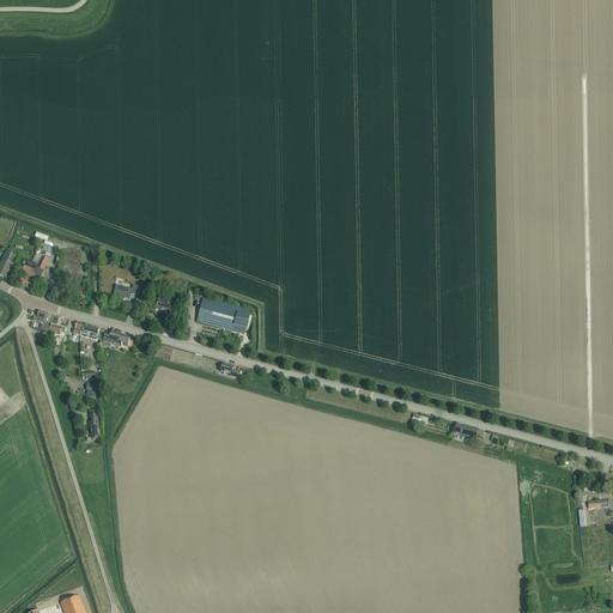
[(0,275),(7,279),(10,274),(12,271),(11,269),(14,265),(8,262),(13,253),(7,249),(0,265),(0,274),(0,275),(0,274),(0,275)]
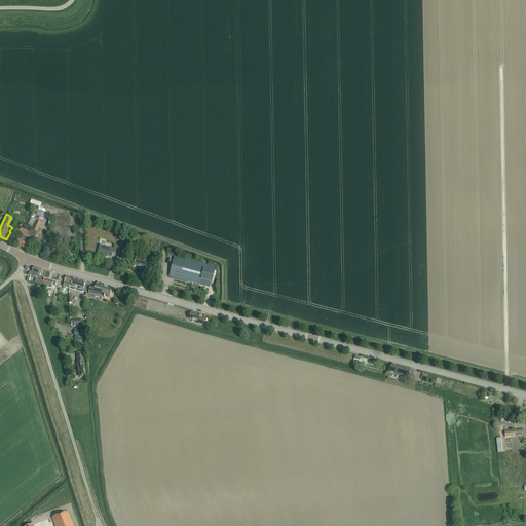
[(62,241),(62,239),(67,220),(55,217),(49,238),(62,241)]
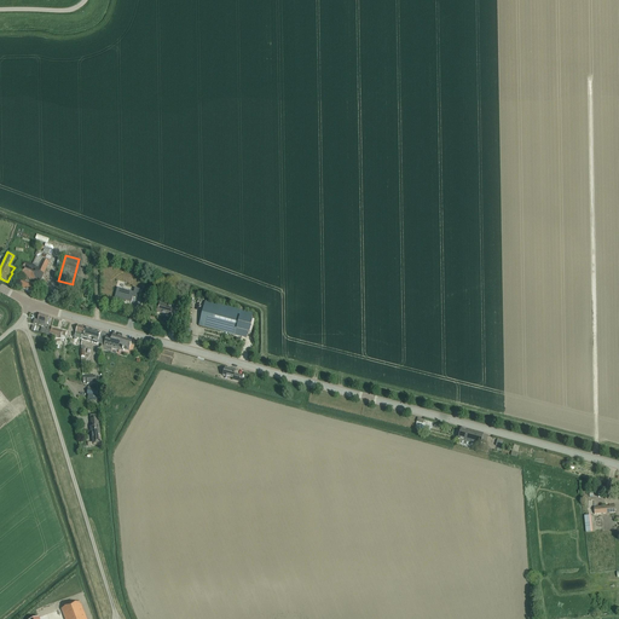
[(40,281),(50,262),(36,256),(32,266),(22,261),(19,266),(16,265),(13,268),(21,272),(19,276),(24,278),(19,288),(33,294),(36,287),(34,285),(38,279),(40,281)]
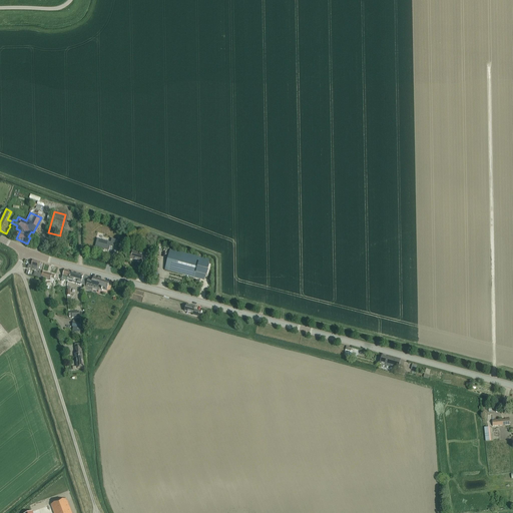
[(97,239),(95,247),(108,251),(110,246),(113,247),(115,240),(111,239),(110,242),(97,239)]
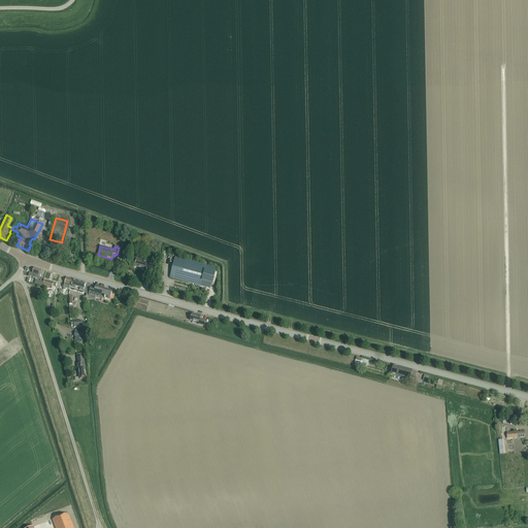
[(210,288),(216,268),(175,258),(170,277),(210,288)]
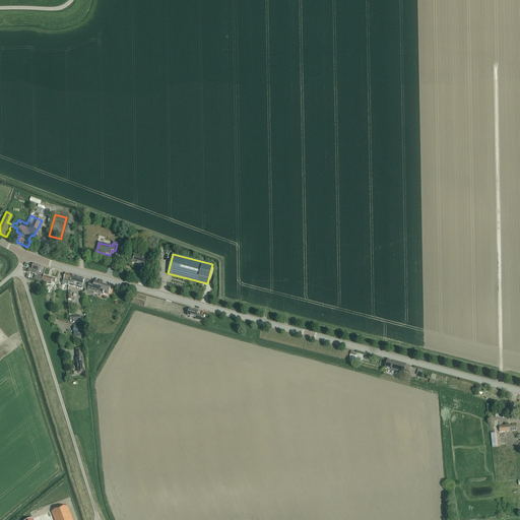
[(141,258),(134,256),(132,262),(143,265),(145,258),(141,257),(141,258)]
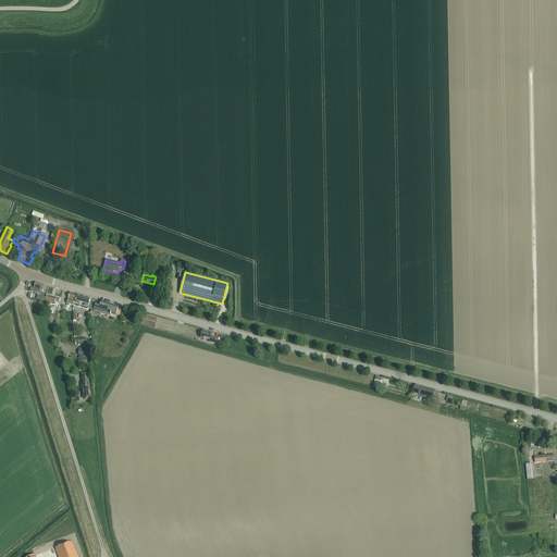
[(42,289),(44,287),(44,285),(36,283),(35,283),(34,288),(31,287),(29,292),(41,295),(42,289)]
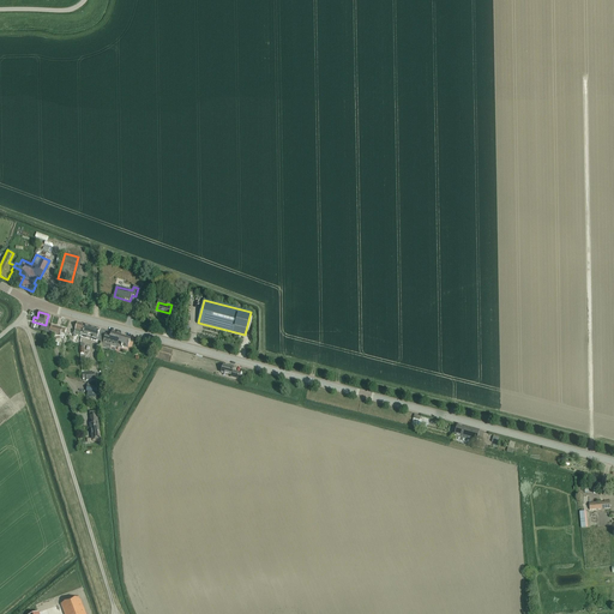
[(48,333),(49,331),(50,327),(32,323),(31,327),(48,333)]
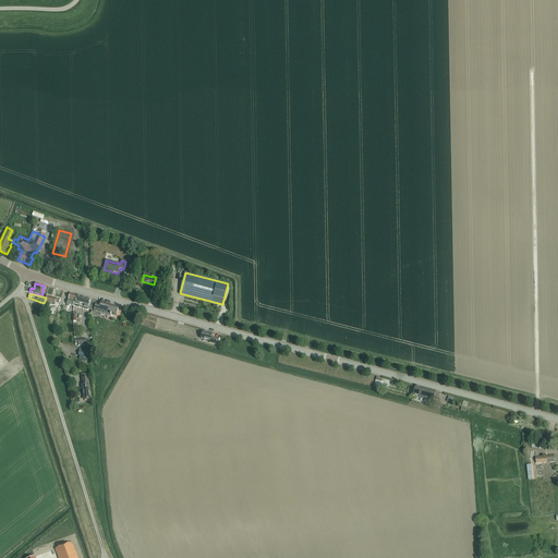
[(74,306),(76,295),(70,293),(68,300),(69,300),(67,306),(69,306),(70,305),(74,306)]
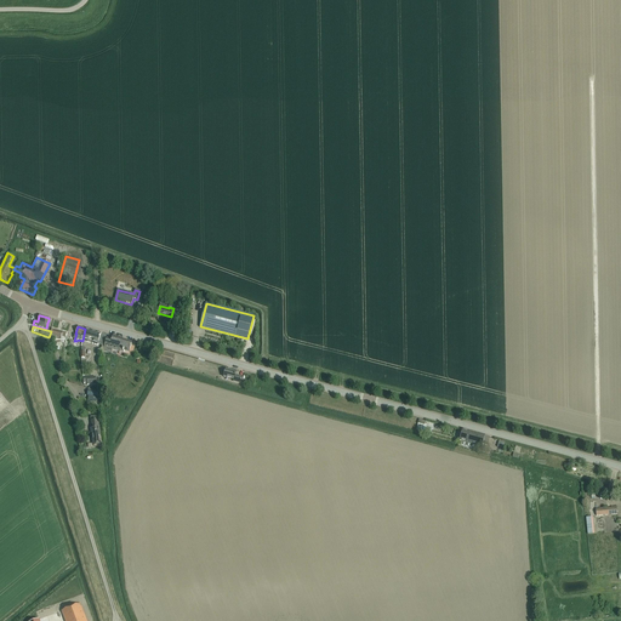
[(92,343),(98,346),(101,334),(85,329),(83,341),(89,342),(92,343)]
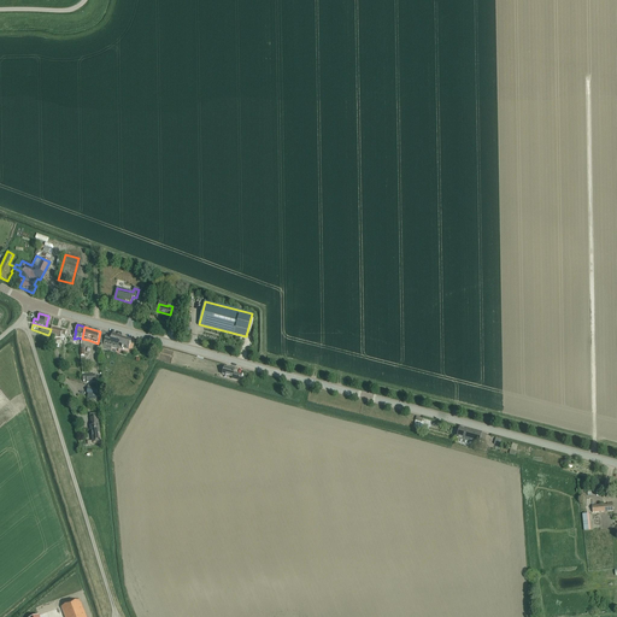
[(121,338),(122,336),(113,334),(112,338),(107,336),(104,350),(110,351),(111,348),(117,350),(117,346),(122,348),(122,350),(123,350),(128,351),(129,346),(130,341),(121,338)]
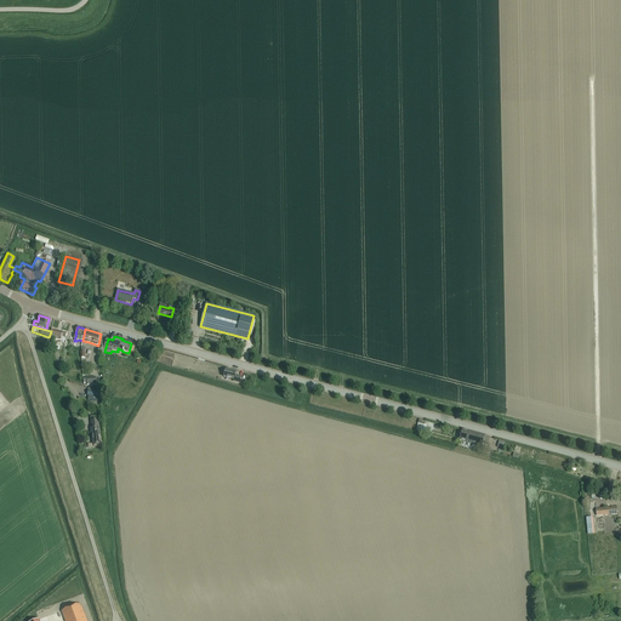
[(240,383),(241,377),(235,375),(237,372),(226,370),(223,377),(234,380),(233,382),(240,383)]
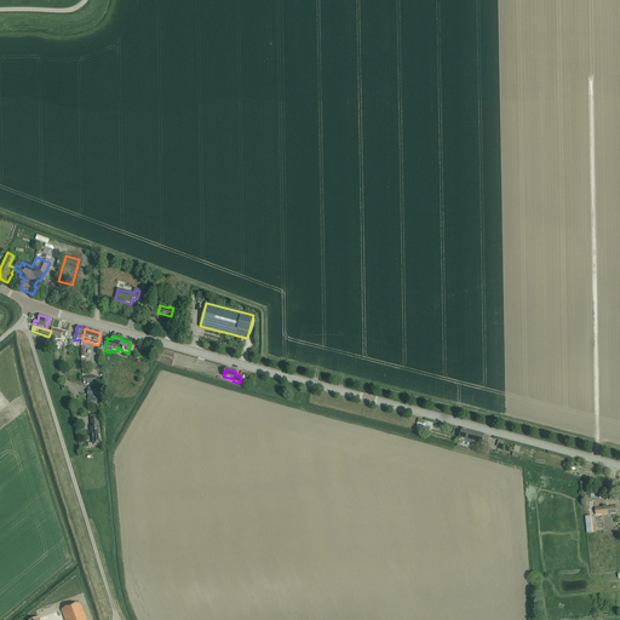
[(97,402),(98,396),(96,396),(97,391),(89,390),(87,395),(89,395),(87,401),(97,402)]
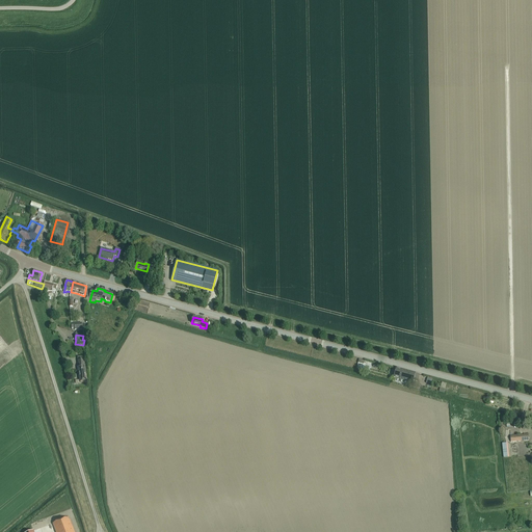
[(86,374),(84,360),(84,356),(77,357),(79,367),(77,367),(78,371),(79,371),(80,382),(81,382),(82,384),(86,384),(86,381),(85,374),(86,374)]
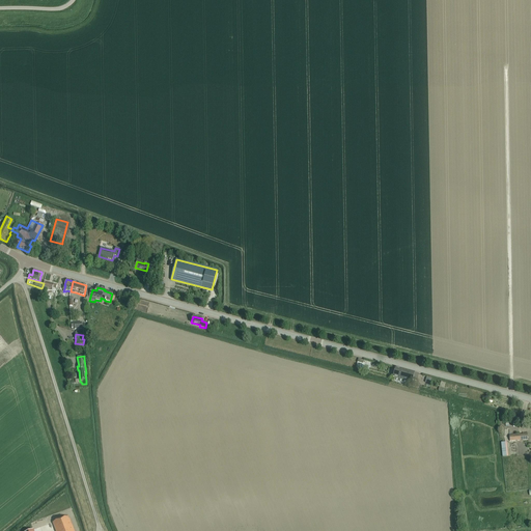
[(415,372),(395,367),(393,376),(412,382),(413,380),(417,381),(419,374),(415,372)]
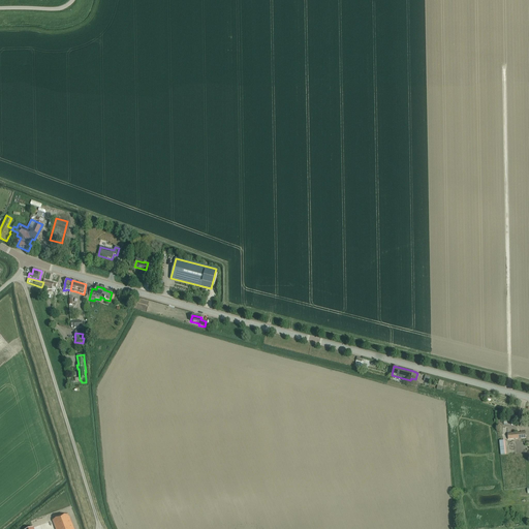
[(450,386),(447,386),(447,389),(457,390),(457,380),(452,380),(450,386)]
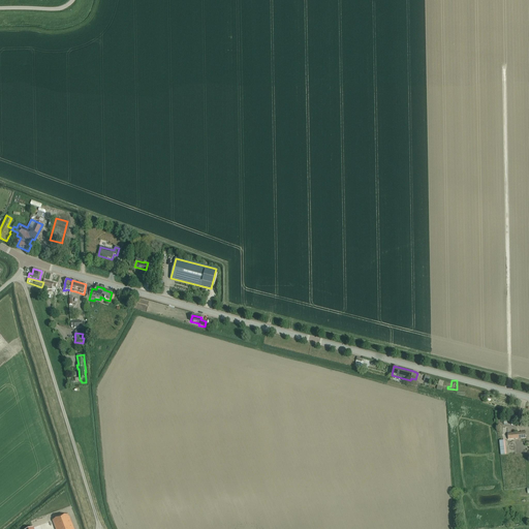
[(56,528),(73,528),(68,515),(53,521),(56,528)]
